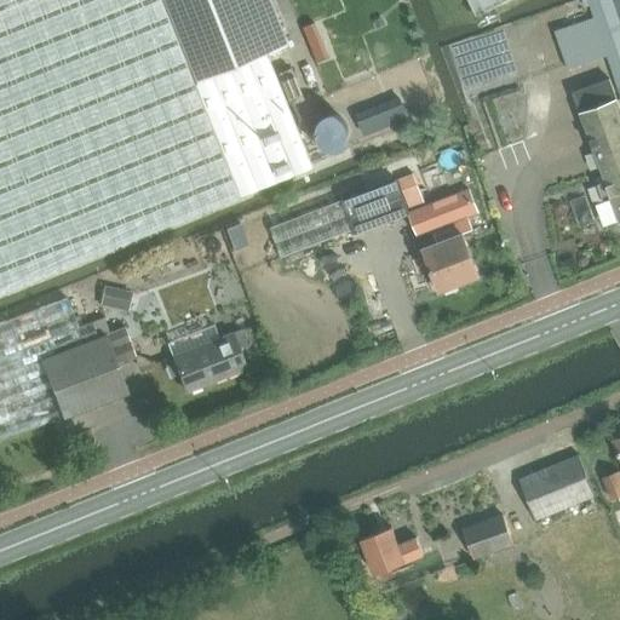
[(0,0),(0,290),(311,165),(268,52),(290,44),(271,0),(0,0)]
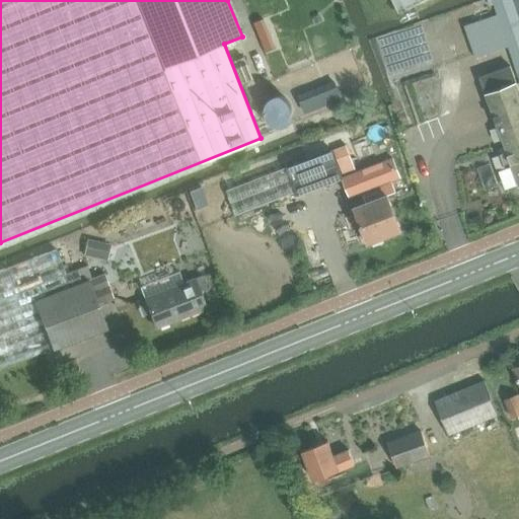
[(393,0),(400,12),(425,0),(393,0)]
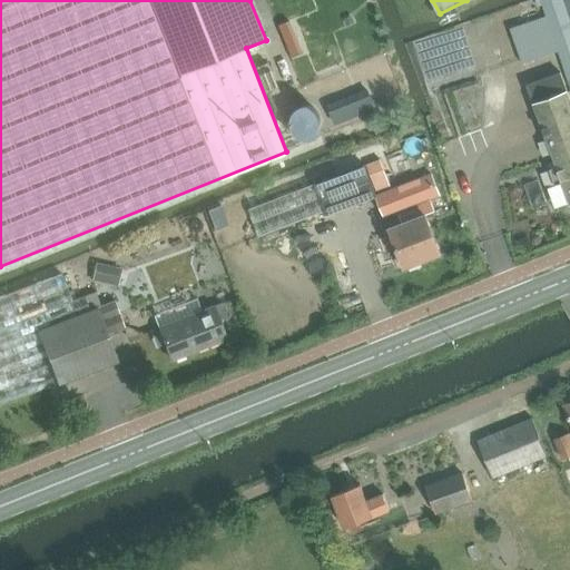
[(569,0),(537,0),(538,7),(542,5),(547,17),(510,28),(522,65),(559,51),(563,65),(569,84),(569,0)]
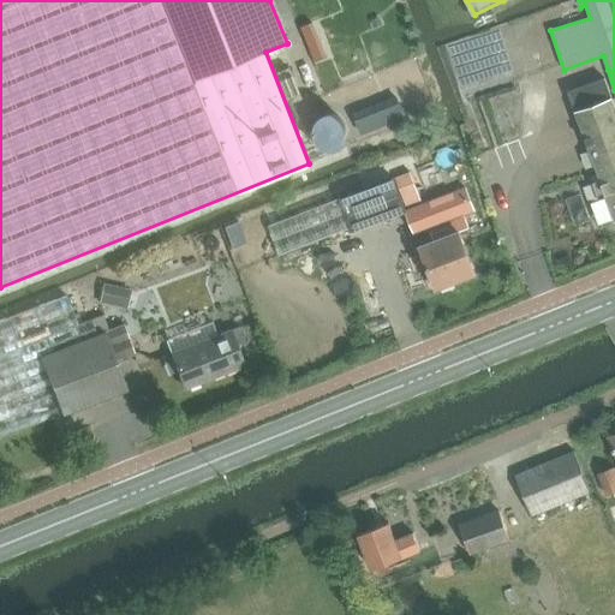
[(614,105),(605,79),(569,93),(602,180),(593,184),(599,202),(608,198),(614,216),(614,105)]
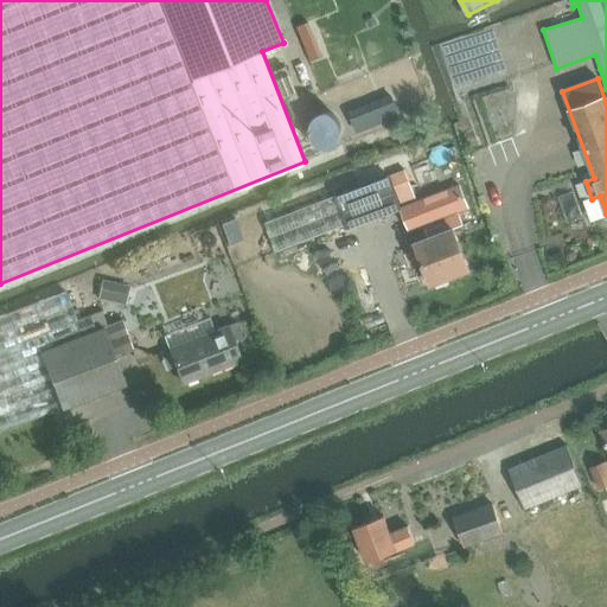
[(400,115),(393,96),(351,112),(359,131),(400,115)]
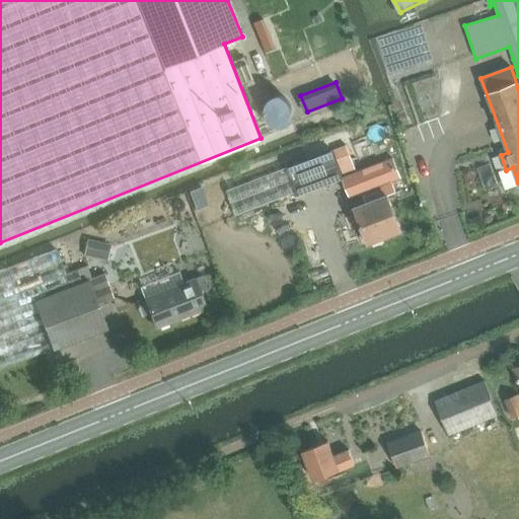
[(288,166),(227,190),(236,215),(297,192),(298,195),(343,178),(357,172),(347,145),(334,150),(288,167),(288,166)]
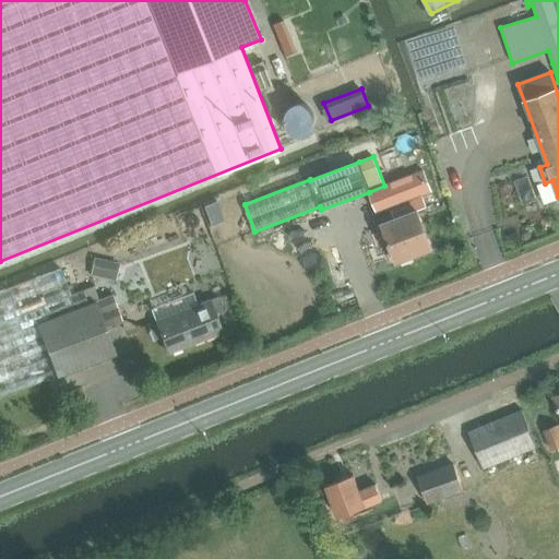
[(384,186),(369,192),(397,262),(432,249),(418,211),(428,206),(424,195),(431,192),(424,170),(384,186)]
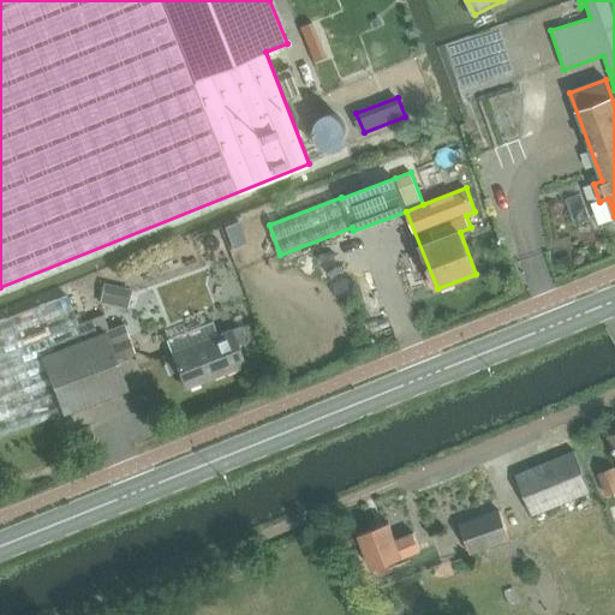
[(126,309),(130,290),(103,284),(99,303),(126,309)]
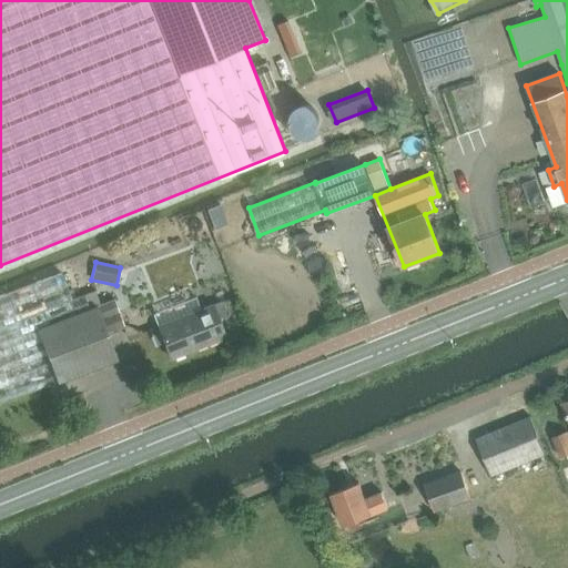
[(61,273),(0,295),(0,403),(58,382),(38,328),(89,308),(84,295),(71,300),(61,273)]
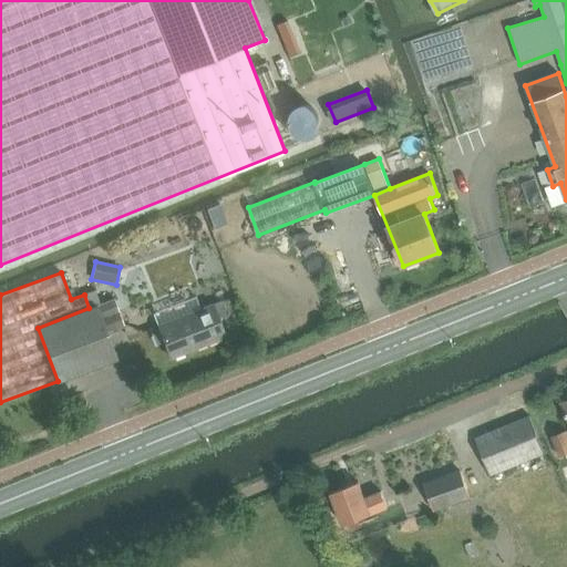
[(106,333),(124,327),(114,299),(89,308),(38,328),(58,381),(116,360),(106,333)]
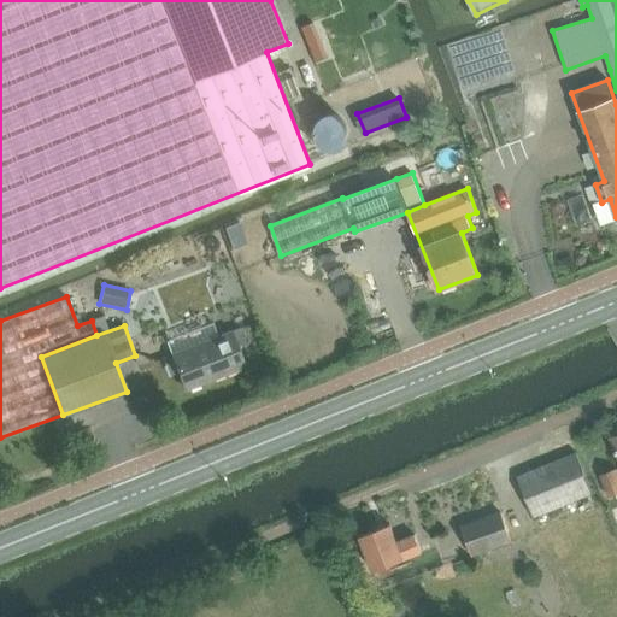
[(236,348),(246,345),(240,328),(230,333),(230,331),(171,354),(186,389),(244,366),(236,348)]
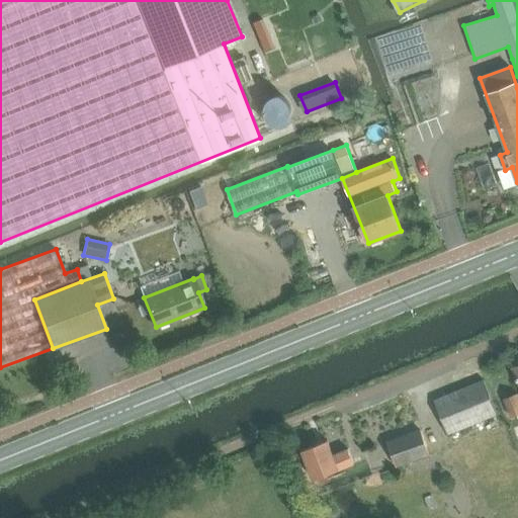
[(517,394),(505,399),(512,416),(517,413),(517,364),(513,366),(517,377),(517,394)]
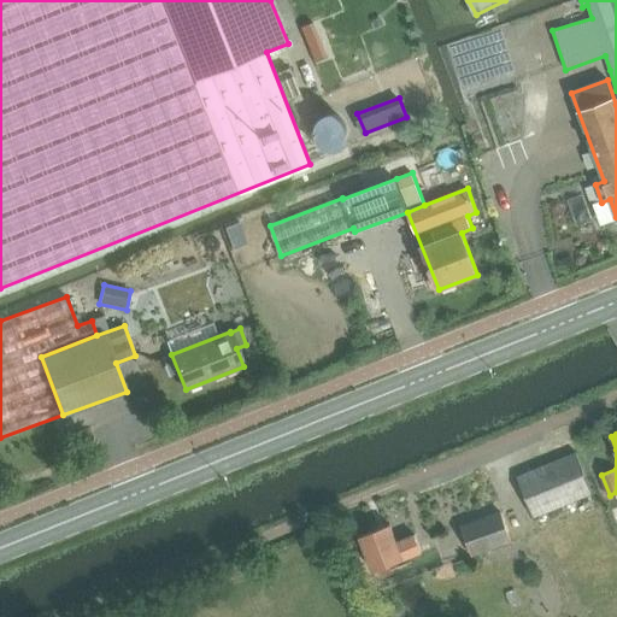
[(576,452),(518,476),(534,517),(593,493),(576,452)]
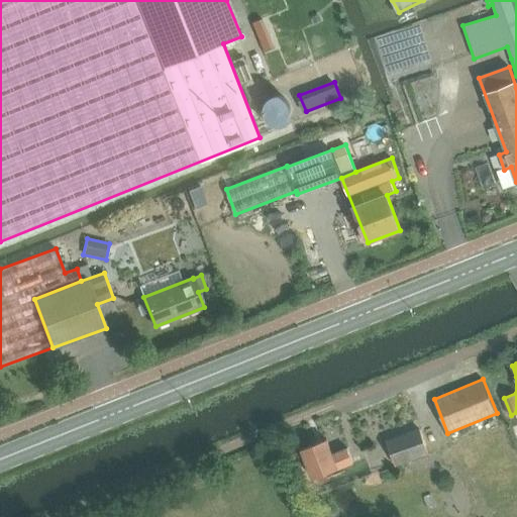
[(419,429),(388,440),(397,464),(428,453),(419,429)]
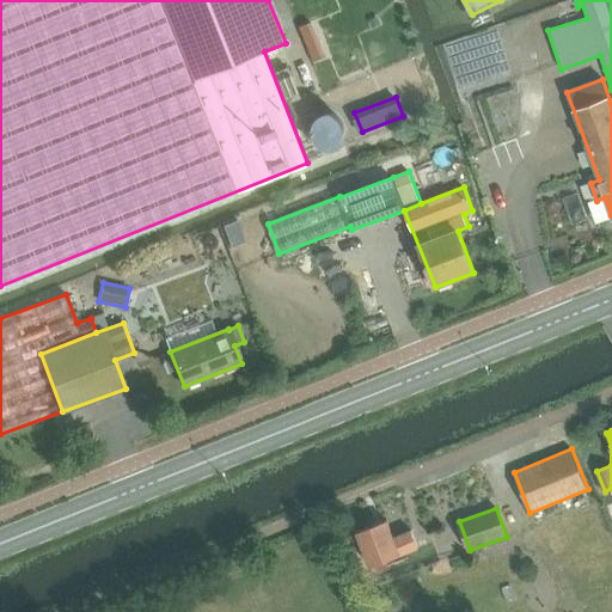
[(412,531),(395,538),(387,520),(357,532),(372,567),(401,555),(418,548),(412,531)]
